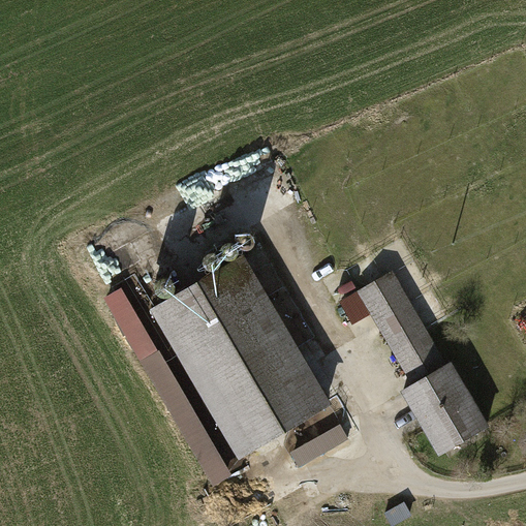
[(231,247),(227,244),(221,244),(217,248),(216,253),(219,258),(224,260),(229,258),(233,253),(231,247)]
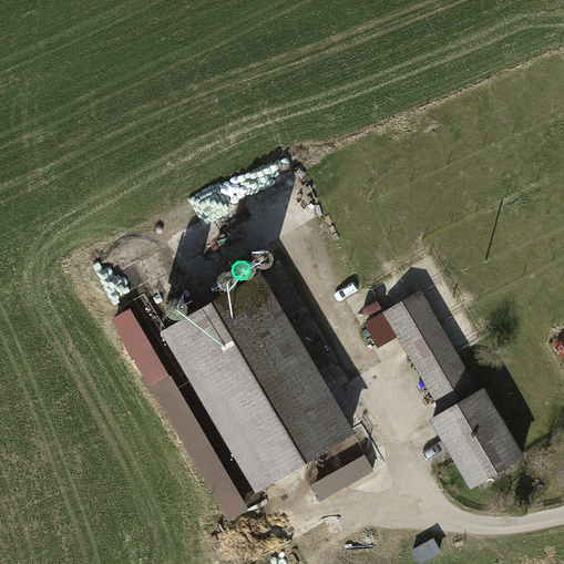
[(231,275),(226,272),(219,272),(215,275),(214,282),(217,287),(223,289),(228,287),(232,282),(231,275)]
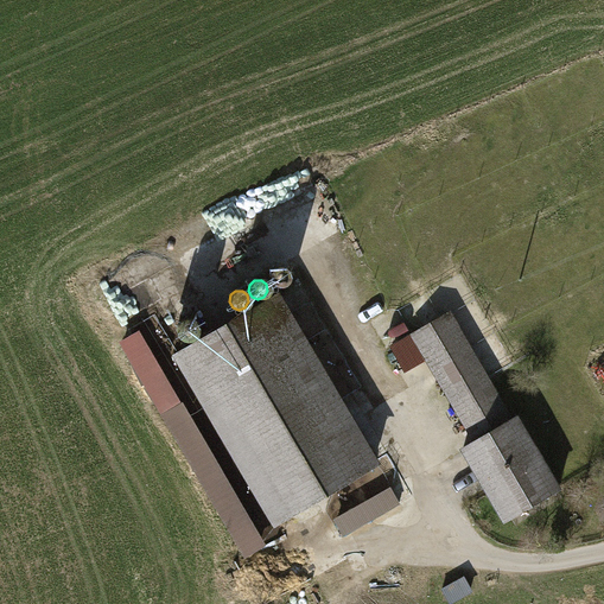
[(274,526),(380,462),(277,292),(171,357),(274,526)]
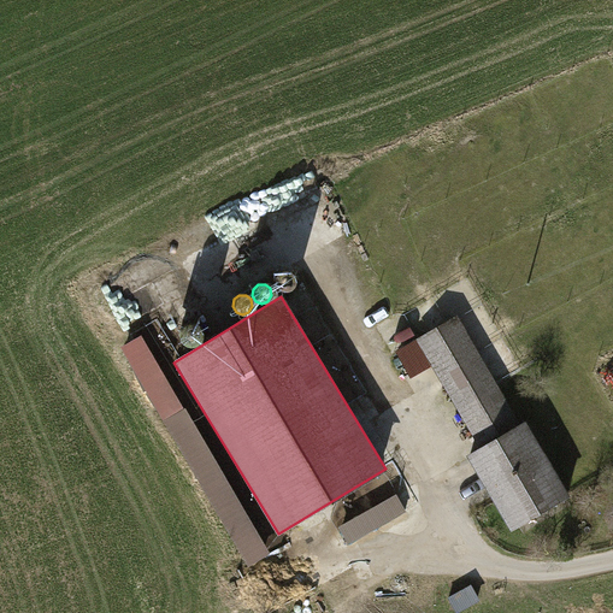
[(467,457),(513,536),(575,501),(529,420),(517,428),(499,394),(477,357),(457,320),(442,329),(416,343),(476,452),(467,457)]
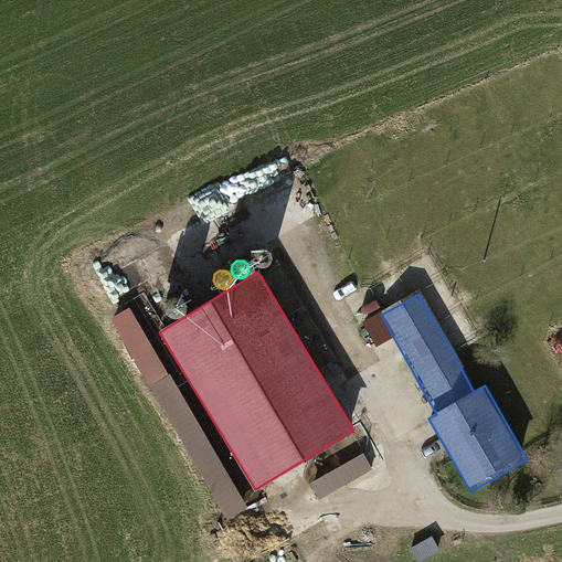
[(147,386),(225,521),(245,509),(167,375),(147,386)]
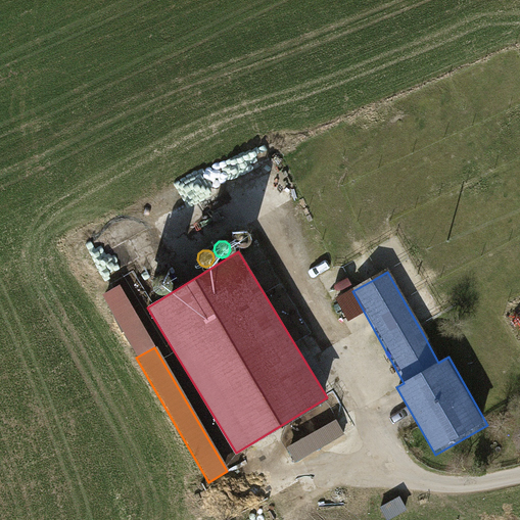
[(341,417),(285,438),(292,456),(348,434),(341,417)]
